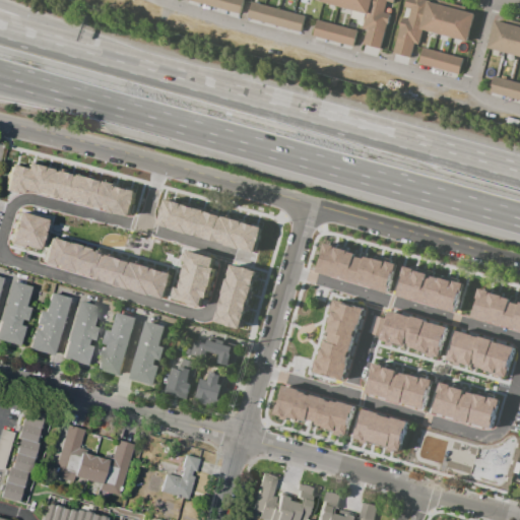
[(189,1),(189,0),(243,0),(247,1),(243,16),(189,1)]
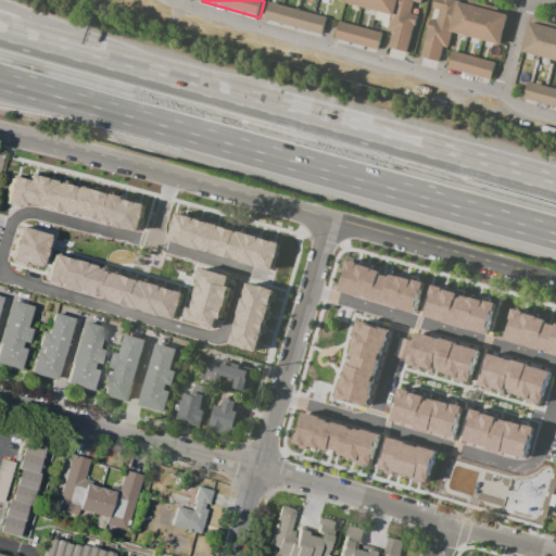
[(342,2),(342,0),(420,0),(419,4),(413,2),(411,12),(417,14),(414,26),(413,26),(406,52),(387,47),(391,32),(386,30),(390,15),(342,2)]
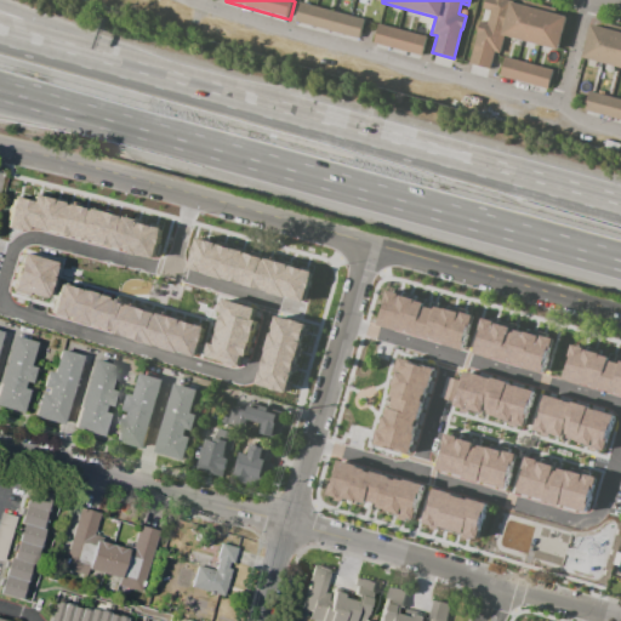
[(484,0),(511,0),(511,1),(524,5),(525,0),(553,9),(552,12),(567,17),(558,50),(505,35),(500,52),(494,51),(489,68),(469,62),(477,33),(476,33),(479,18),(488,21),(491,10),(483,7),(484,0)]
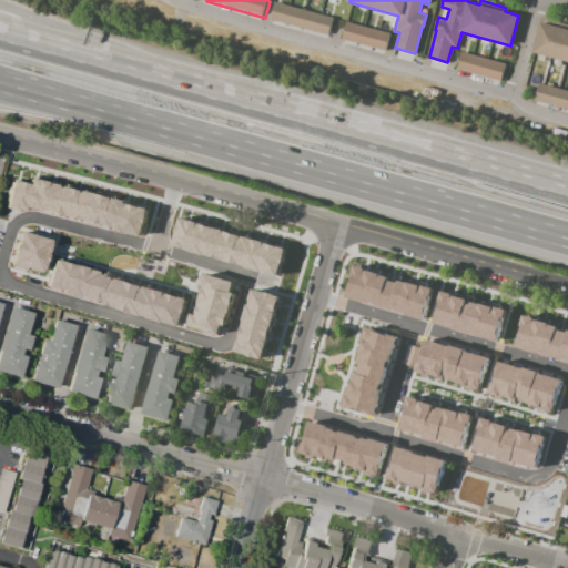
[(277,4),(272,22),(331,39),(336,22),(277,4)]
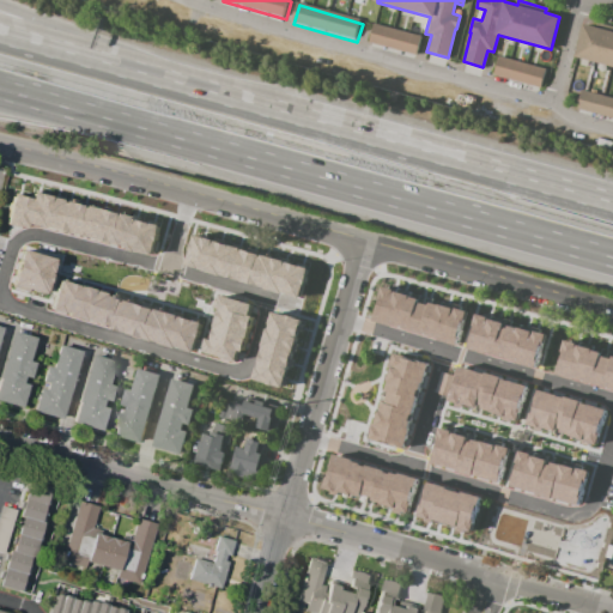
[(575,58),(612,67),(612,31),(584,24),(575,58)]
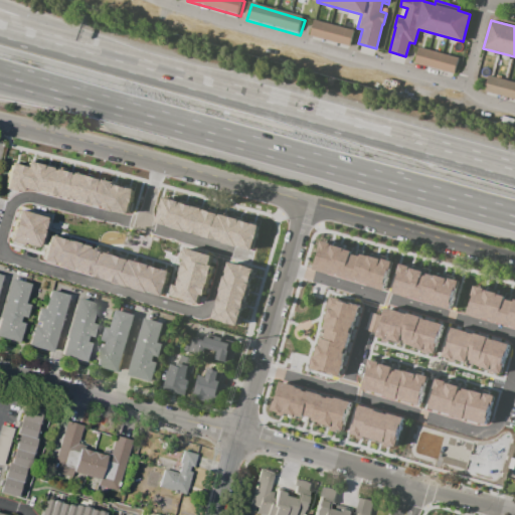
[(312,37),(316,22),(357,33),(352,48),(312,37)]
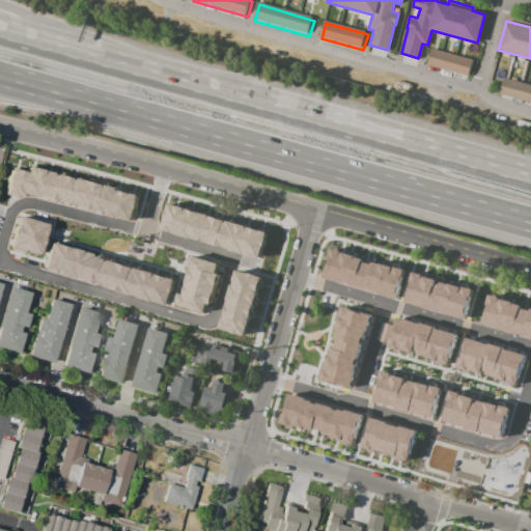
[(431,49),(426,64),(469,76),(473,59),(431,49)]
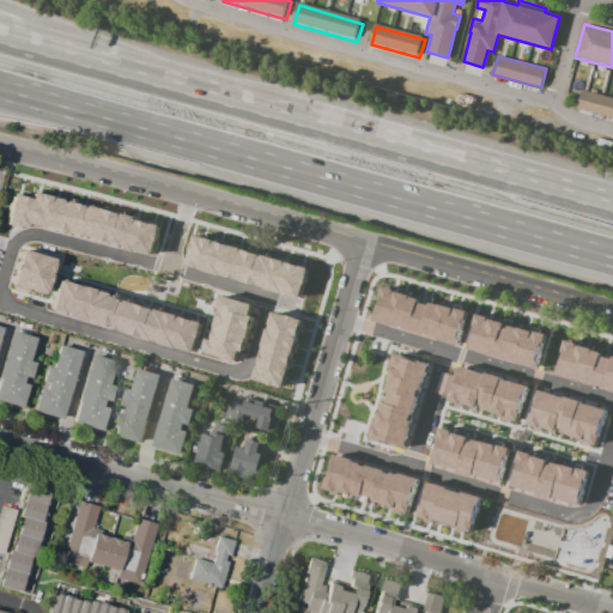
[(612,98),(582,90),(577,109),(612,119),(612,98)]
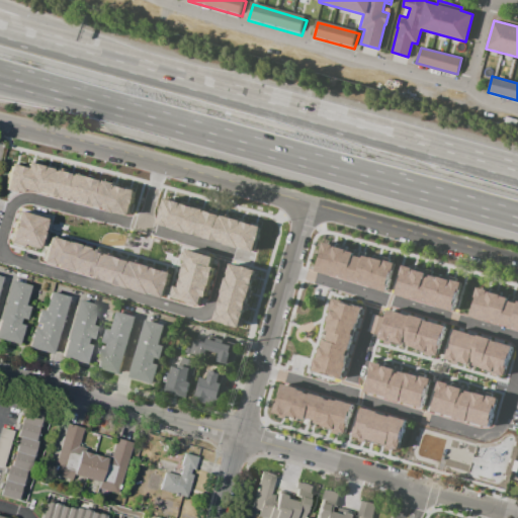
[(25,162),(23,168),(9,164),(2,189),(20,192),(21,189),(126,216),(133,191),(25,162)]
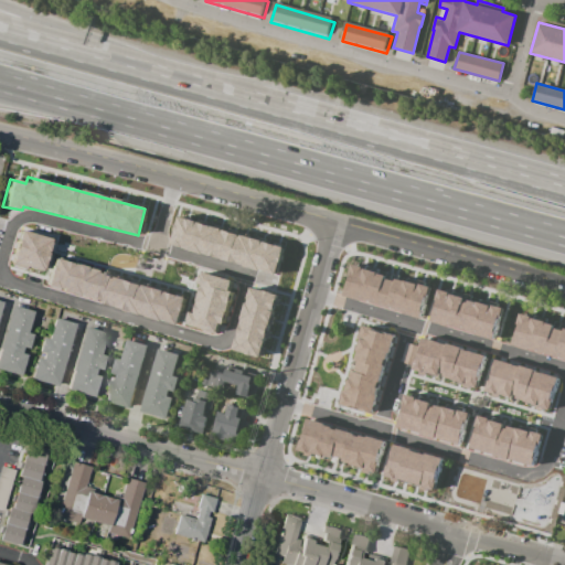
[(178,214),(222,227),(221,230),(222,231),(223,228),(240,233),(240,235),(241,235),(241,233),(286,245),(277,276),(264,272),(265,269),(260,268),(259,269),(244,265),(244,264),(170,243),(178,214)]
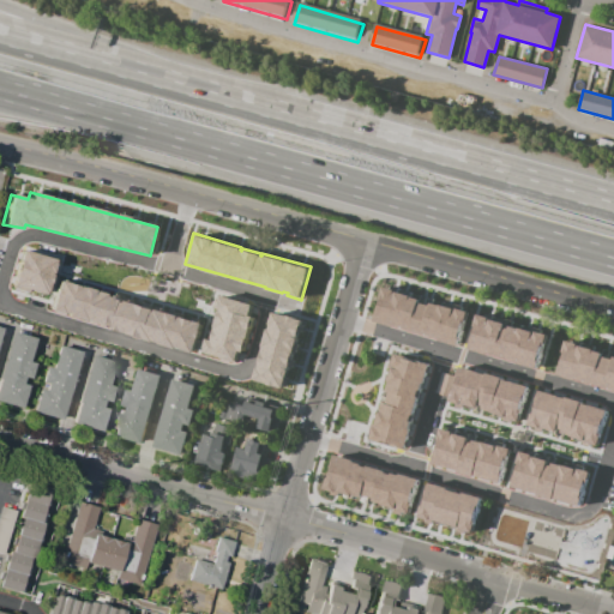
[(20,250),(53,259),(43,295),(10,286),(20,250)]
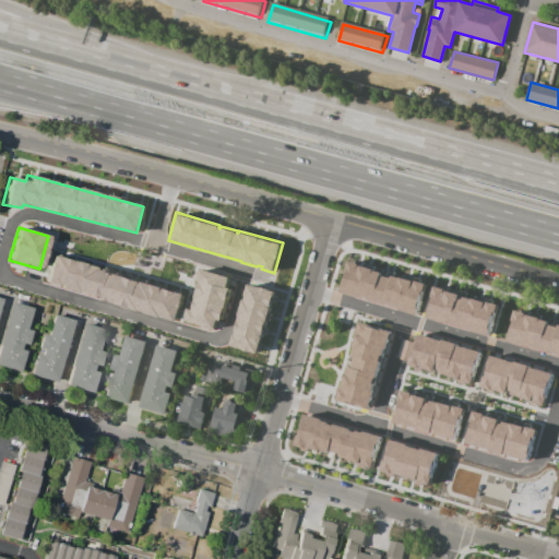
[(51,256),(43,284),(109,304),(177,320),(185,294),(125,276),(51,256)]
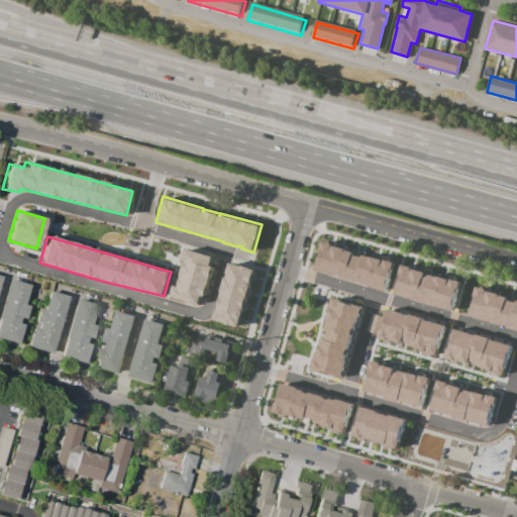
[(322,241),(314,270),(387,290),(395,263),(385,260),(376,256),(360,252),(355,250),(339,246),(331,243),(322,241)]
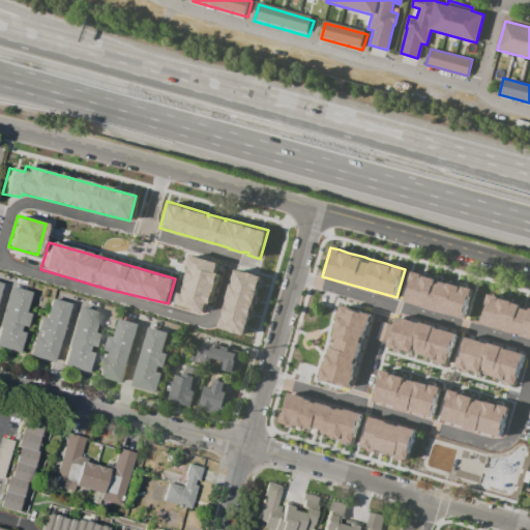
[(188,257),(186,256),(183,265),(189,267),(189,268),(186,267),(179,290),(181,291),(181,292),(176,291),(174,298),(178,300),(177,302),(202,311),(205,299),(208,300),(217,273),(213,272),(216,263),(189,255),(188,257)]
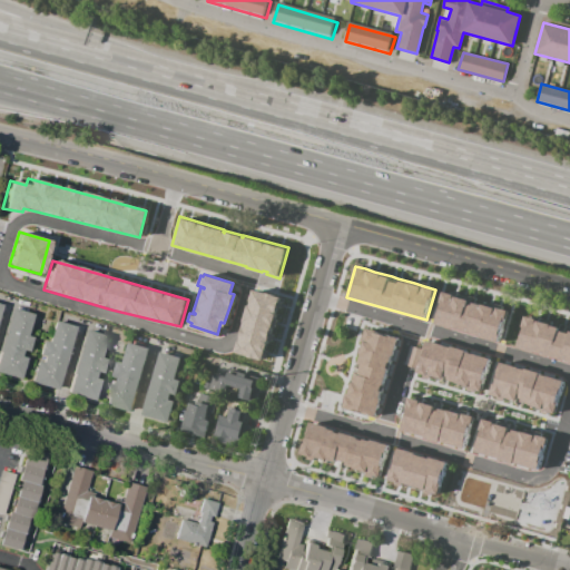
[(253,288),(281,296),(263,359),(235,351),(253,288)]
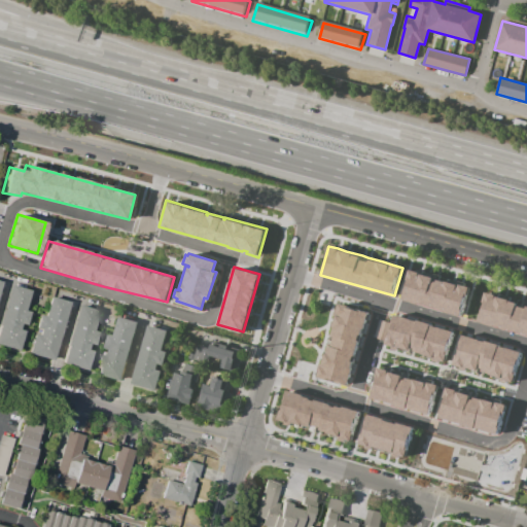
[(460,317),(469,286),(460,284),(452,281),(435,277),(427,274),(419,272),(410,269),(400,300),(460,317)]
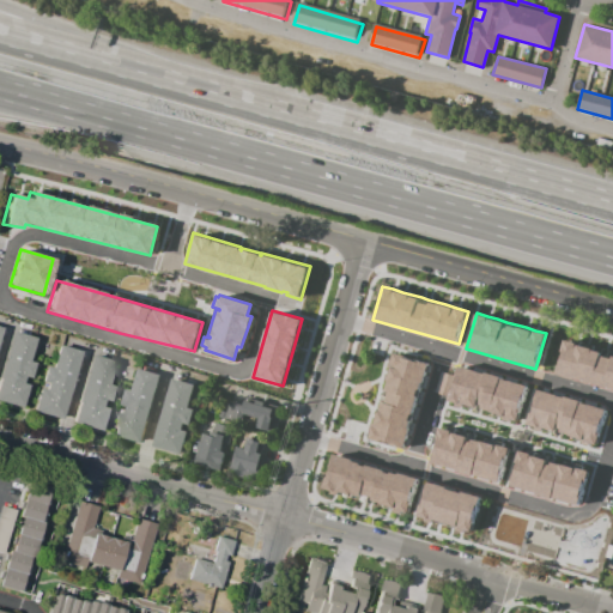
[(0,382),(14,332),(36,338),(29,362),(35,363),(30,378),(25,377),(23,383),(31,384),(24,407),(0,400),(0,382)]
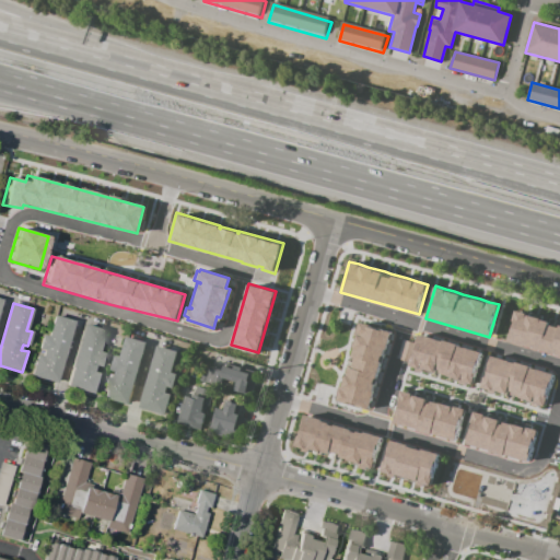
[(559,357),(509,341),(517,311),(525,314),(534,316),(552,322),(558,323),(559,323),(559,357)]
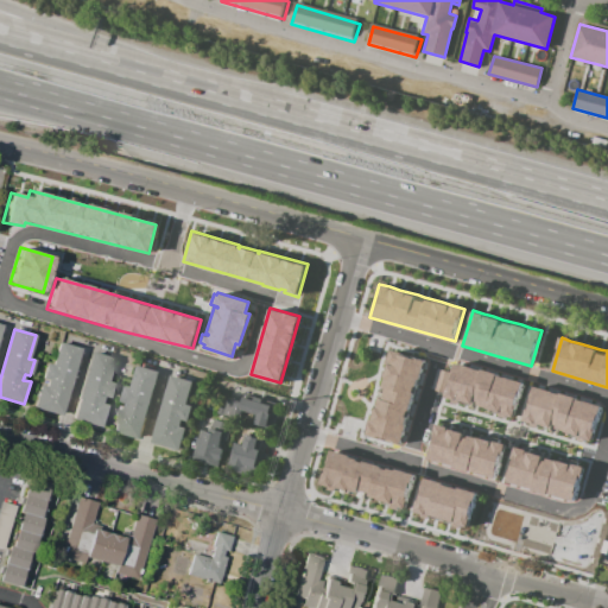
[(58,343),(81,349),(62,415),(35,407),(40,385),(46,386),(48,381),(42,379),(46,363),(52,365),(58,343)]
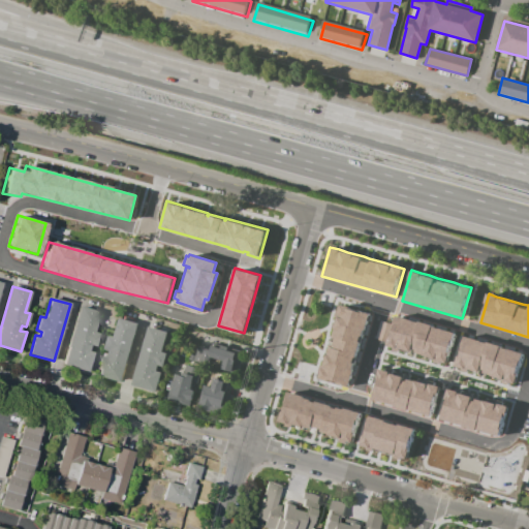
[(349,386),(371,313),(341,304),(338,313),(336,322),(331,338),(329,343),(324,360),(321,368),(319,377),(349,386)]
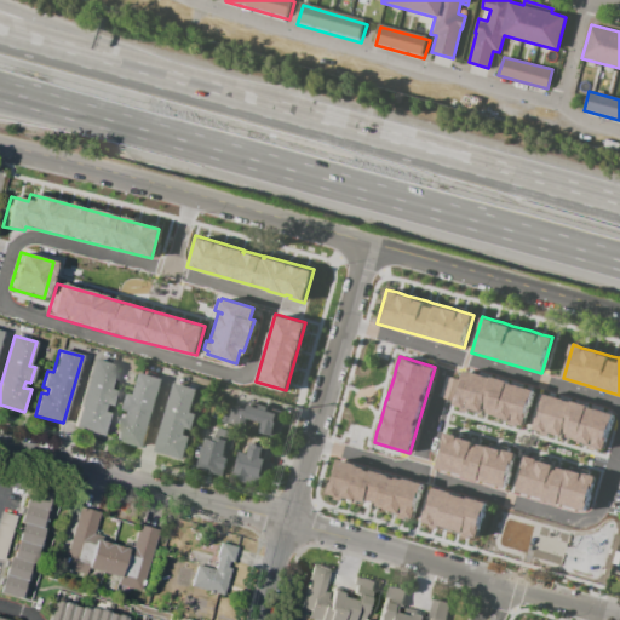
[(93,359),(118,365),(110,389),(116,390),(112,408),(105,406),(104,412),(110,413),(103,437),(74,429),(93,359)]
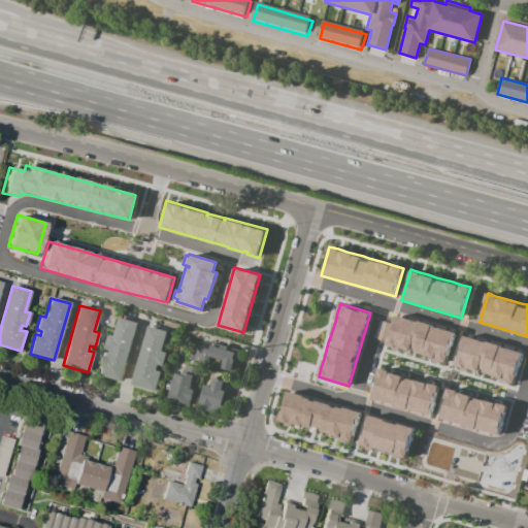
[(387,344),(395,315),(453,332),(444,361),(436,358),(428,356),(414,352),(415,349),(413,349),(411,348),(410,352),(403,350),(395,347),(387,344)]
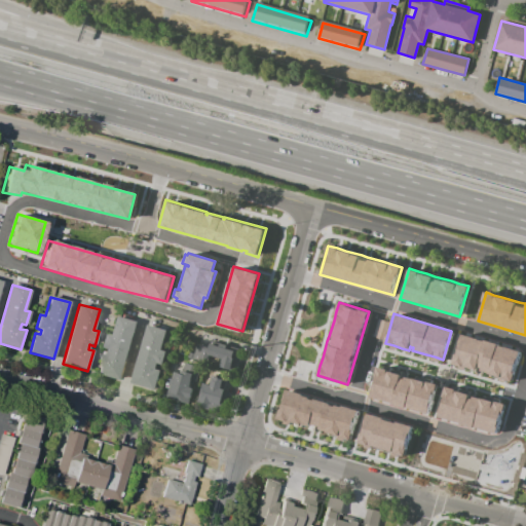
[(119,316),(138,322),(121,380),(98,373),(103,353),(108,355),(110,349),(105,348),(109,334),(113,336),(119,316)]
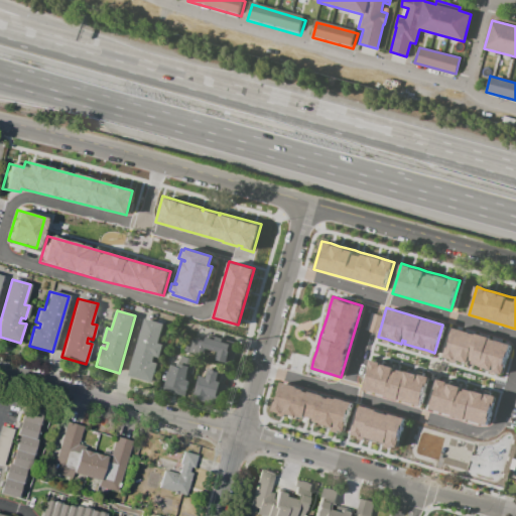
[(369,331),(374,314),(381,316),(376,333),(369,331)]
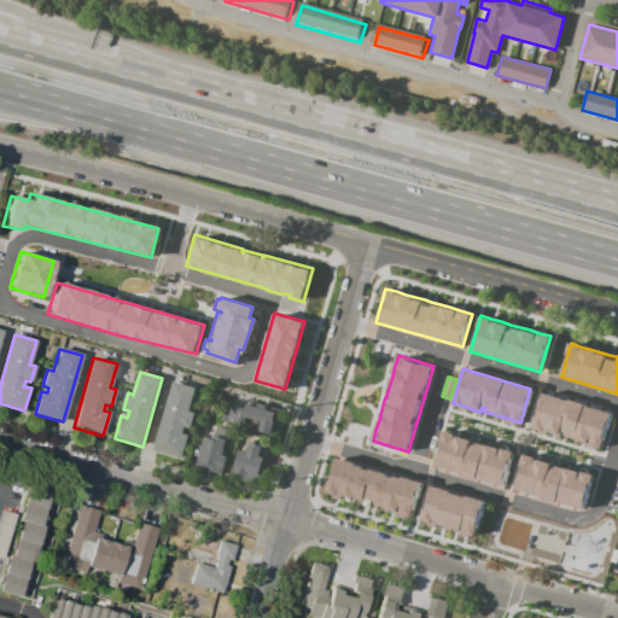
[(175,382),(197,388),(191,410),(196,413),(191,429),(186,427),(185,433),(190,435),(182,461),(153,453),(175,382)]
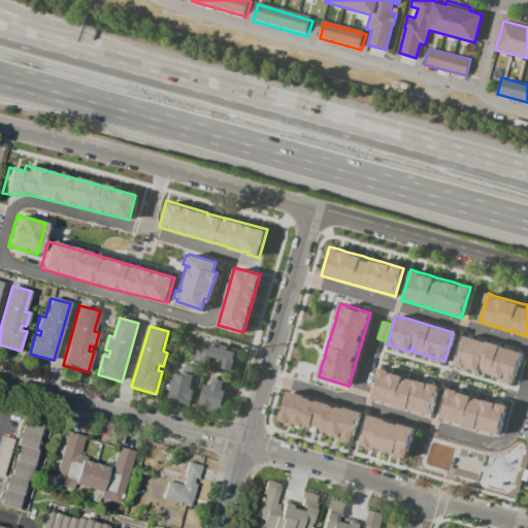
[(455,365),(463,335),(522,353),(514,381),(503,378),(496,375),(482,371),(483,369),(479,368),(477,371),(471,369),(463,367),(455,365)]
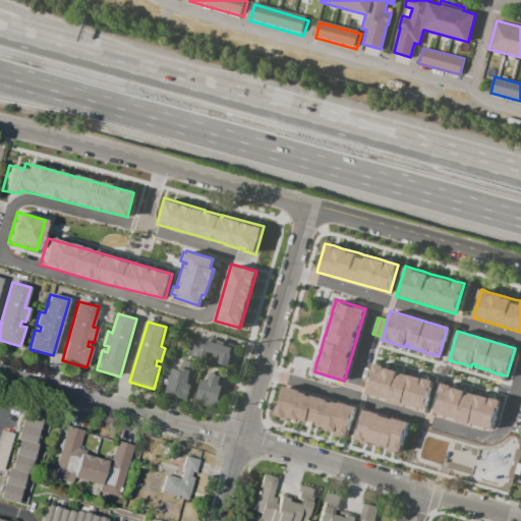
[(234,368),(218,363),(221,355),(209,352),(206,361),(185,354),(190,339),(207,344),(210,337),(241,347),(234,368)]
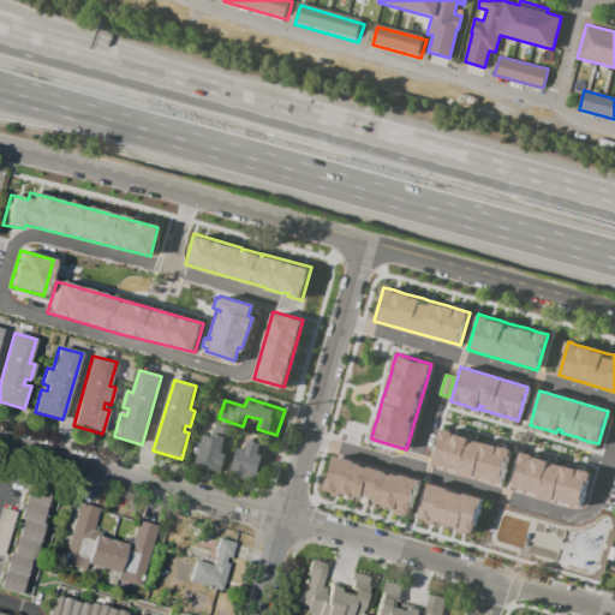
[(222,472),(195,464),(202,443),(204,443),(207,437),(203,436),(208,422),(236,430),(231,446),(225,445),(222,452),(227,453),(222,472)]
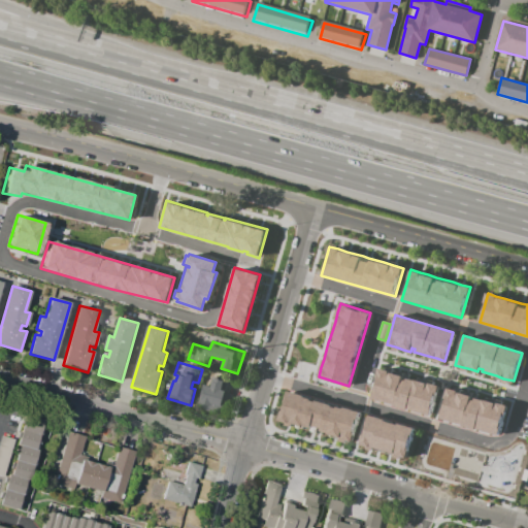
[(371,397),(380,369),(389,371),(396,373),(403,376),(403,378),(404,378),(405,380),(406,376),(421,382),(429,384),(436,386),(428,414),(371,397)]
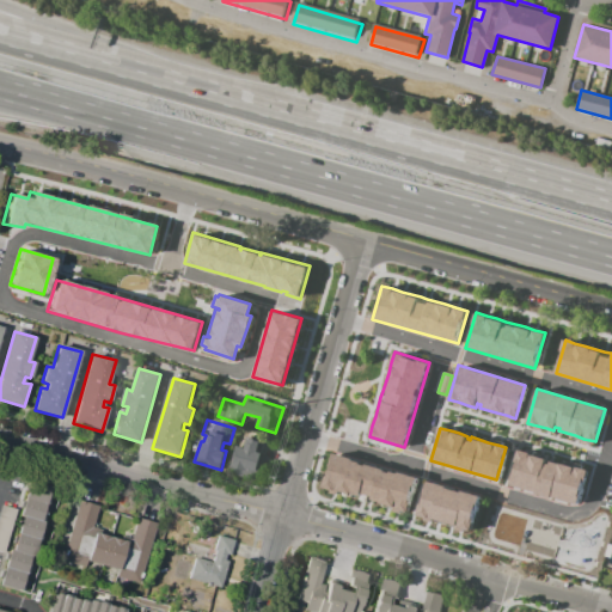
[(234,445),(228,469),(233,470),(232,476),(263,485),(271,458),(262,456),(265,441),(248,436),(245,448),(234,445)]
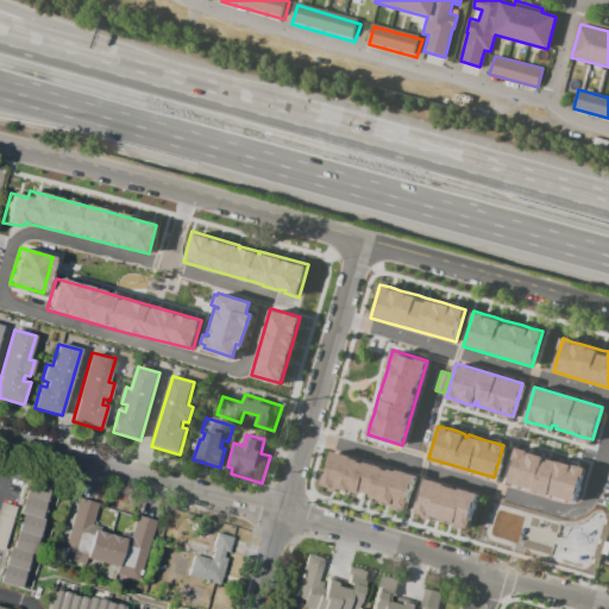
[(510,481),(520,449),(527,450),(537,453),(545,456),(542,460),(545,460),(547,462),(547,458),(563,463),(573,465),(583,469),(575,500),(510,481)]
